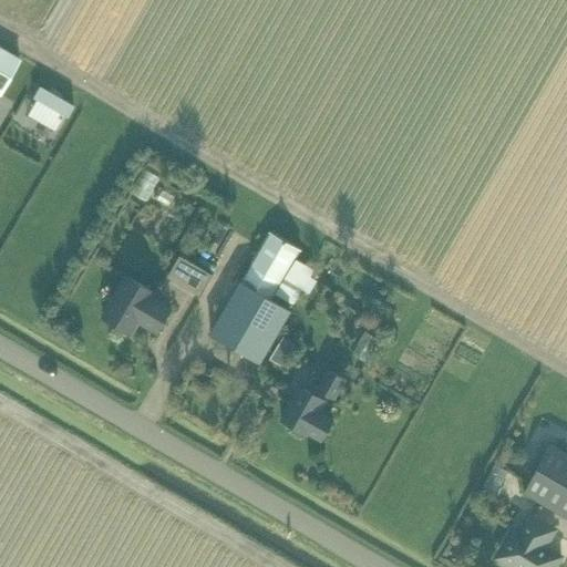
[(0,95),(21,59),(0,47),(0,95)]
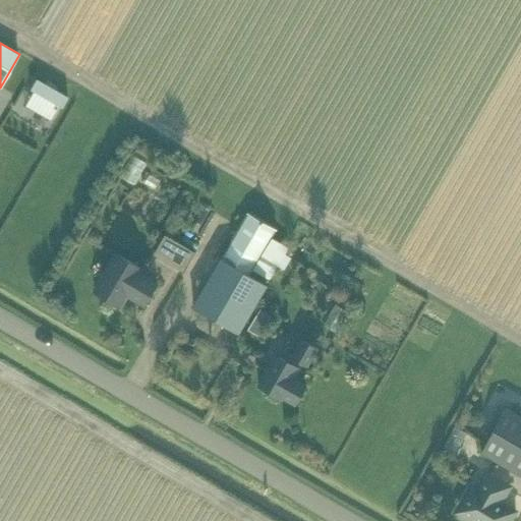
[(34,92),(24,106),(49,120),(57,106),(61,108),(67,98),(36,79),(30,90),(34,92)]
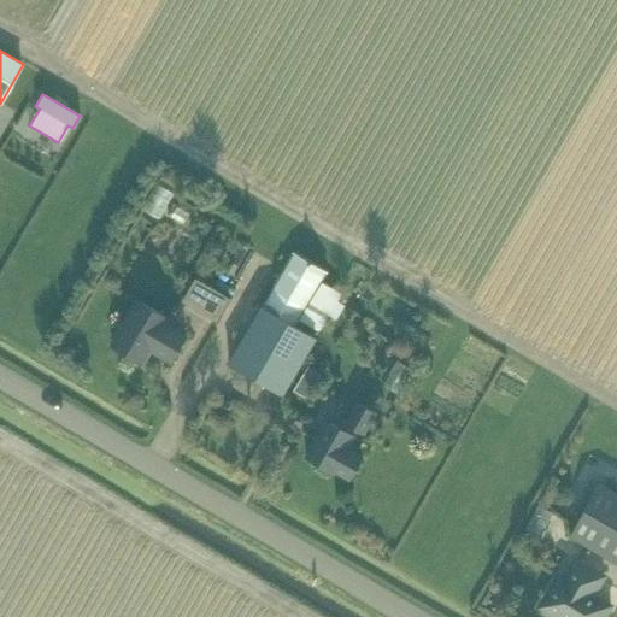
[(342,293),(323,282),(329,272),(295,253),(228,364),(285,397),(319,338),(297,325),(301,319),(323,330),(342,293)]
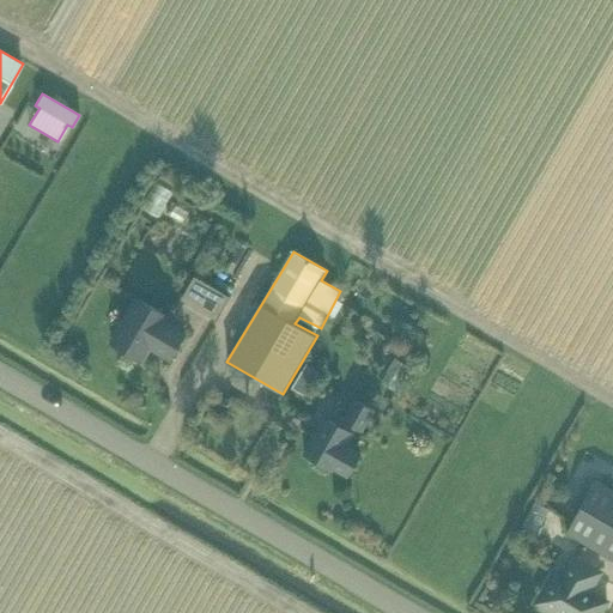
[(183,299),(217,319),(230,297),(195,278),(183,299)]
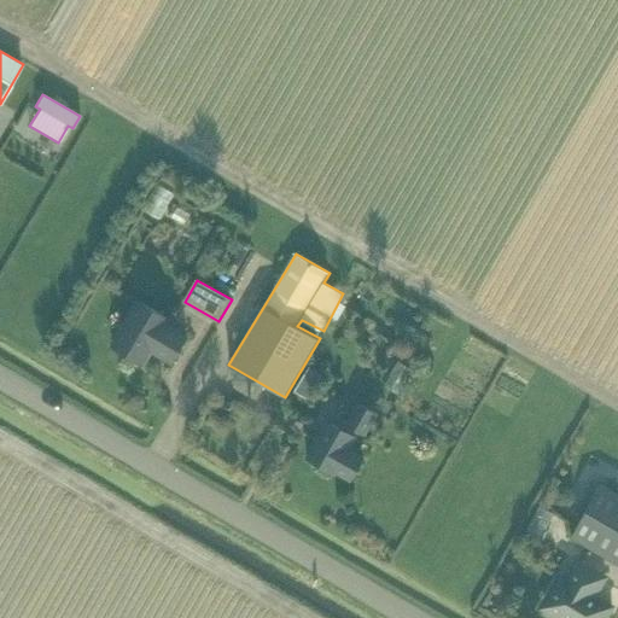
[(139,301),(114,345),(145,363),(153,350),(173,362),(187,337),(167,325),(170,319),(139,301)]
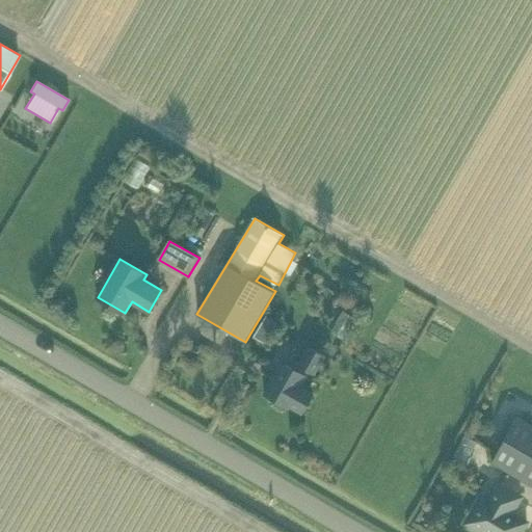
[(267,315),(254,337),(265,343),(277,321),(267,315)]
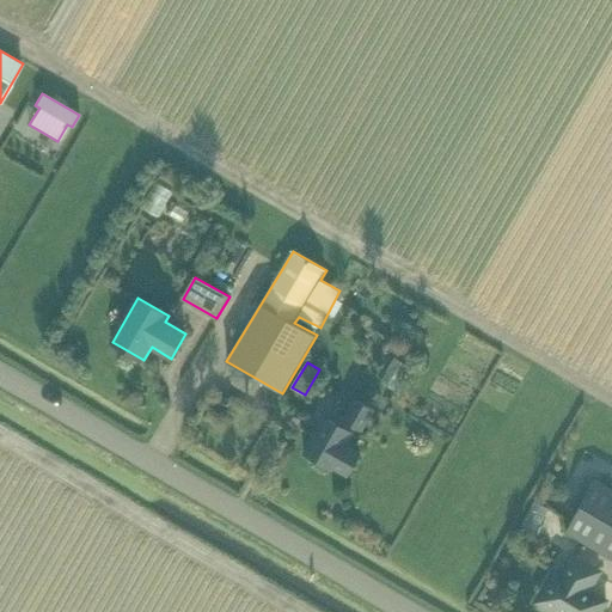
[(396,390),(403,377),(387,367),(380,380),(396,390)]
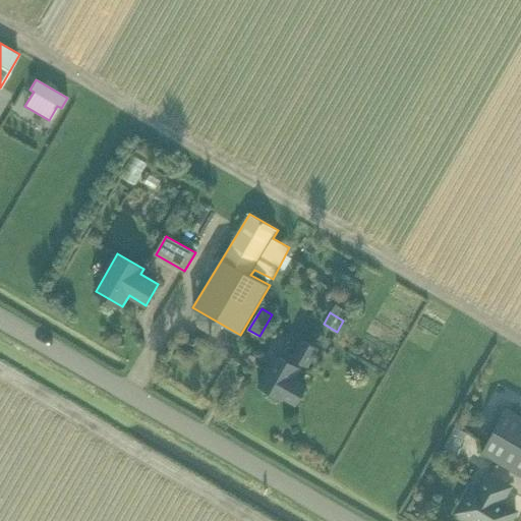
[(289,362),(276,355),(257,385),(282,399),(283,398),(295,405),(305,386),(293,379),(299,368),(298,368),(301,363),(307,366),(317,349),(302,340),(289,362)]
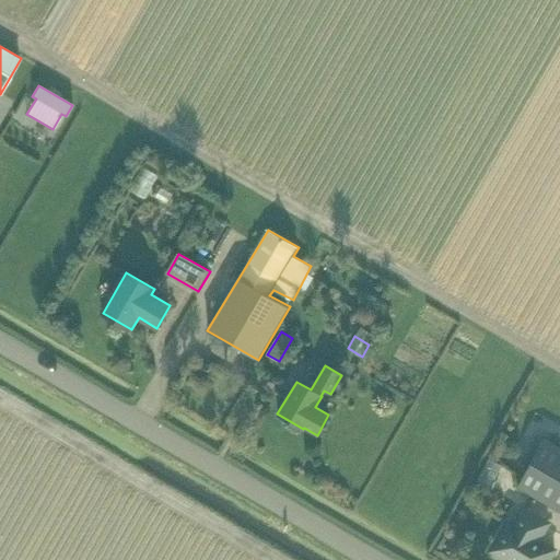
[(559,445),(544,436),(516,487),(559,510),(559,445)]
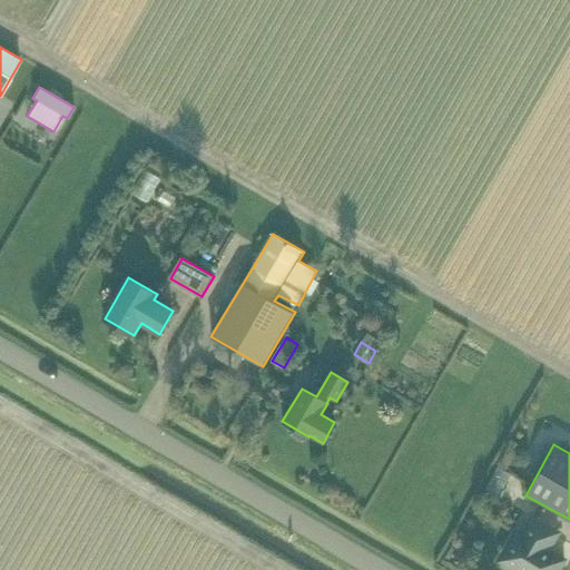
[(511,475),(499,469),(487,490),(499,497),(511,475)]
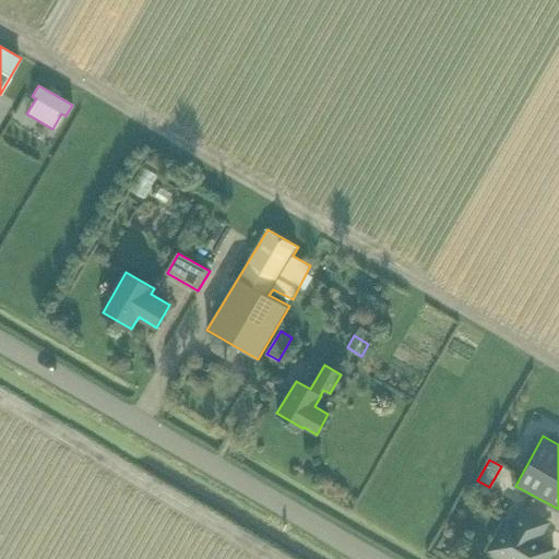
[(506,558),(547,558),(556,546),(542,538),(551,521),(522,503),(511,520),(508,518),(489,549),(506,558)]
